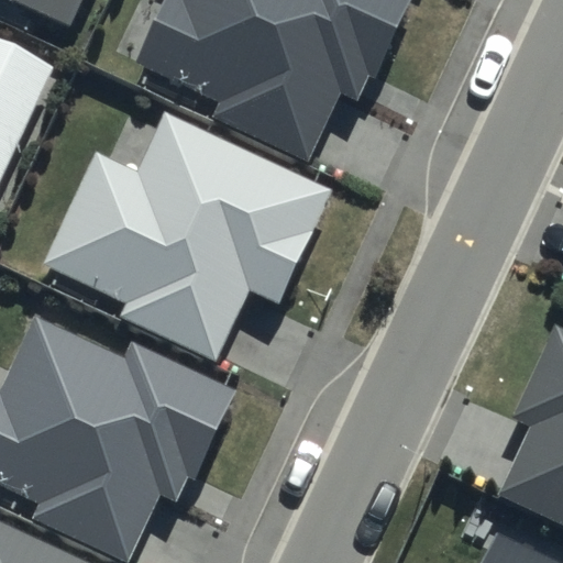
[(11,0),(69,28),(83,0),(11,0)]
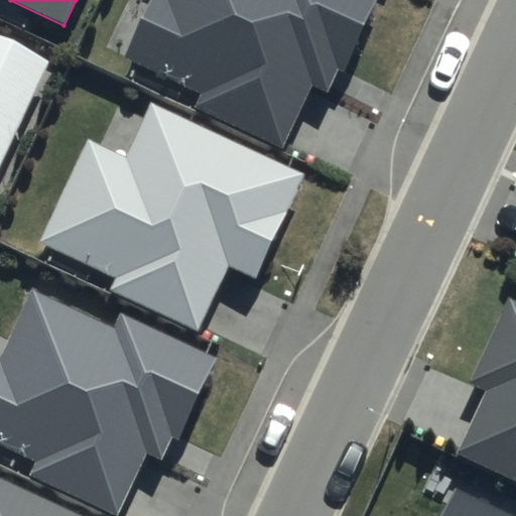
[(377,0),(149,0),(124,56),(202,93),(195,108),(283,148),(312,84),(328,91),(339,70),(345,73),(377,0)]
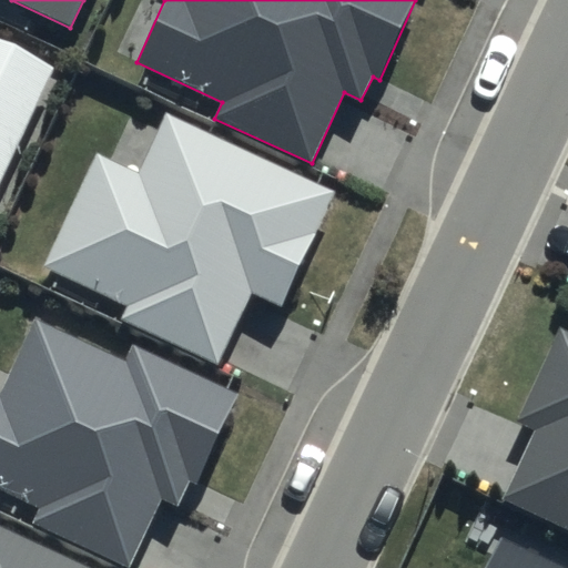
[(0,180),(53,69),(0,43),(0,180)]
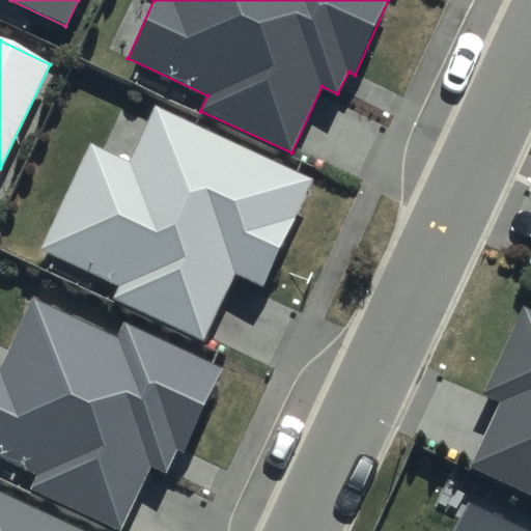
[(312,180),(155,107),(130,160),(91,142),(42,248),(120,285),(114,299),(204,341),(235,275),(262,287),(312,180)]
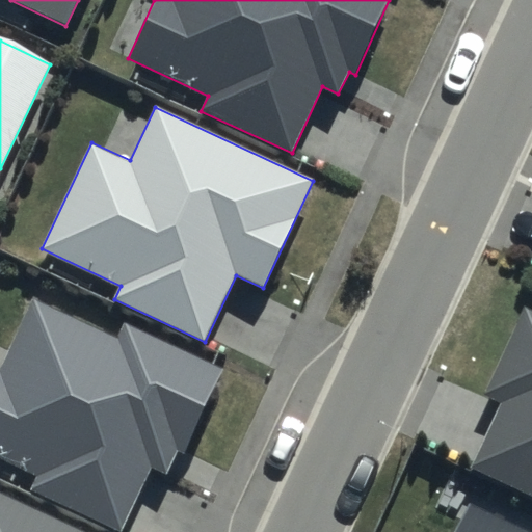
[(223,369),(125,323),(118,337),(33,297),(0,368),(0,459),(37,477),(31,489),(122,531),(152,466),(166,473),(177,450),(184,453),(223,369)]
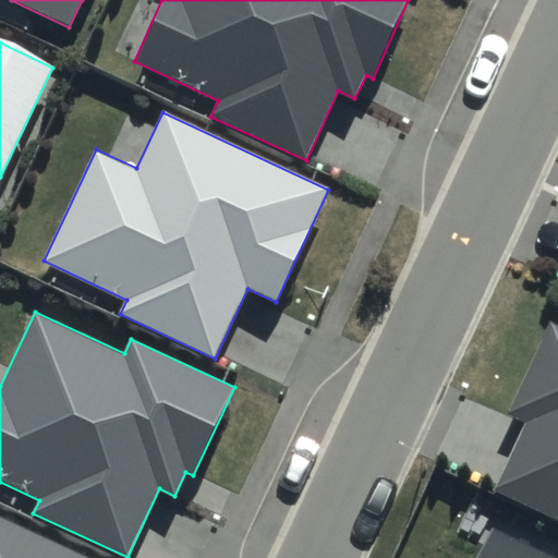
[(557,326),(553,324),(520,395),(535,401),(494,493),(557,521),(557,326)]
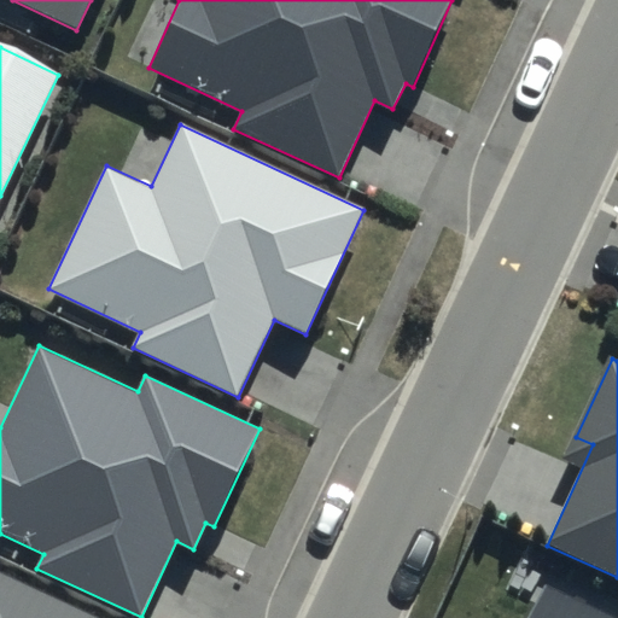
[(92,617),(0,576),(0,617),(92,617)]
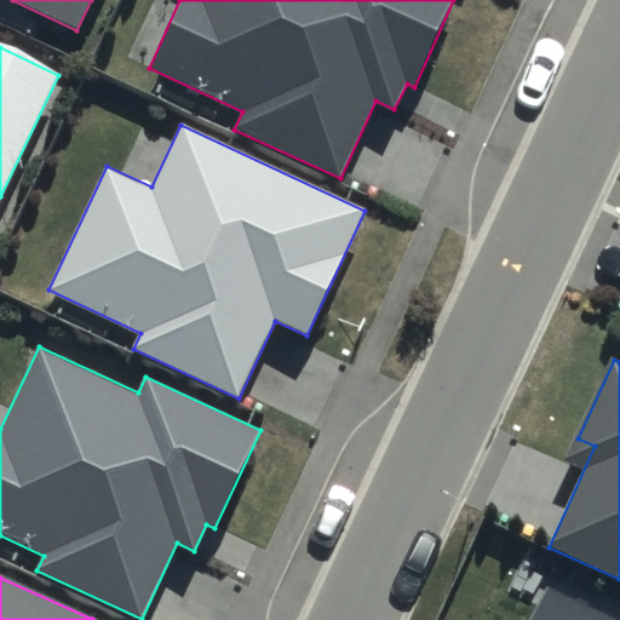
[(610,619),(539,589),(523,619),(610,619)]
